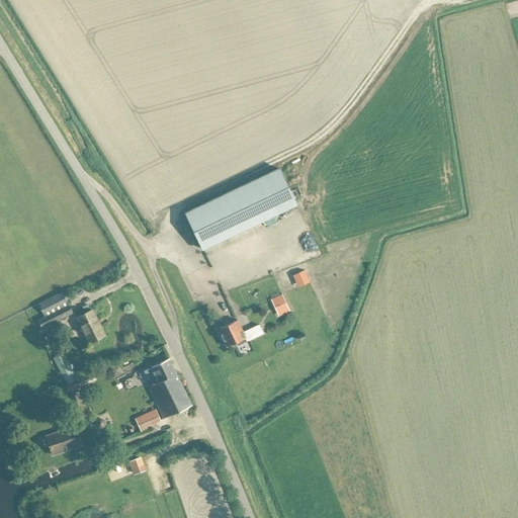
[(278,168),(186,212),(203,249),(295,205),(278,168)]
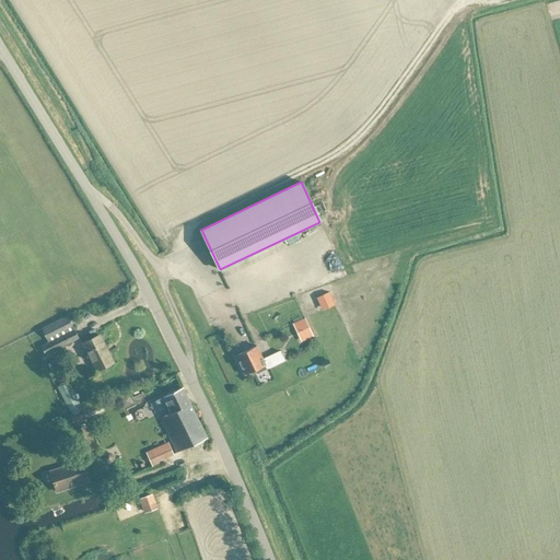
[(68,315),(42,328),(49,342),(42,346),(46,354),(79,338),(68,315)]
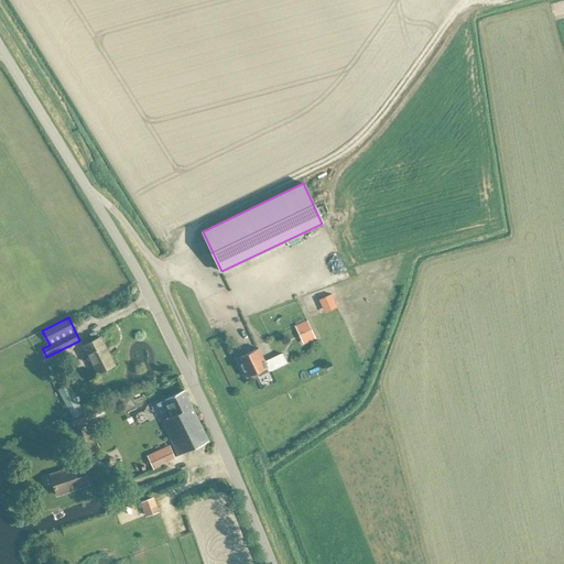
[(299,336),(311,331),(306,322),(294,326),(299,336)]
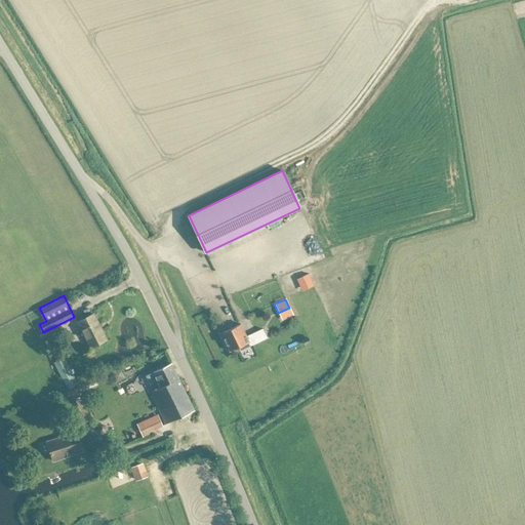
[(93,314),(84,319),(78,322),(90,348),(107,339),(93,314)]
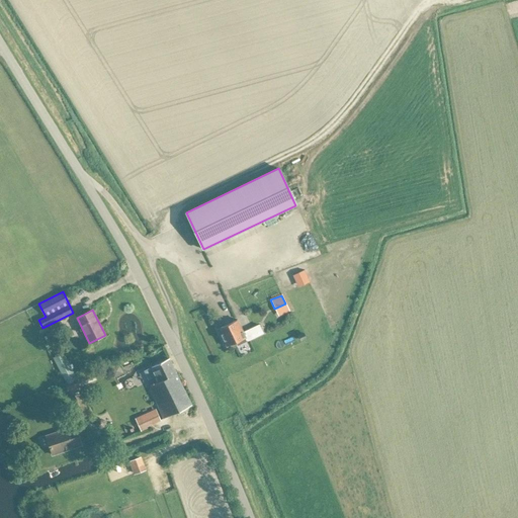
[(237,320),(227,325),(218,329),(227,347),(245,338),(247,341),(263,333),(259,325),(243,332),(237,320)]
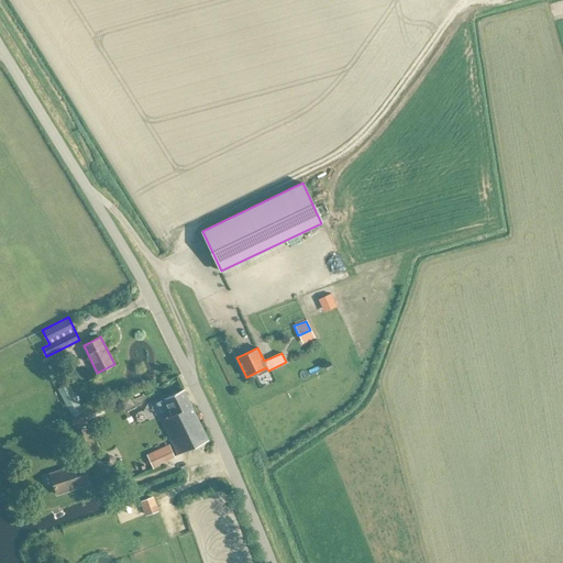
[(67,384),(57,388),(73,417),(83,412),(67,384)]
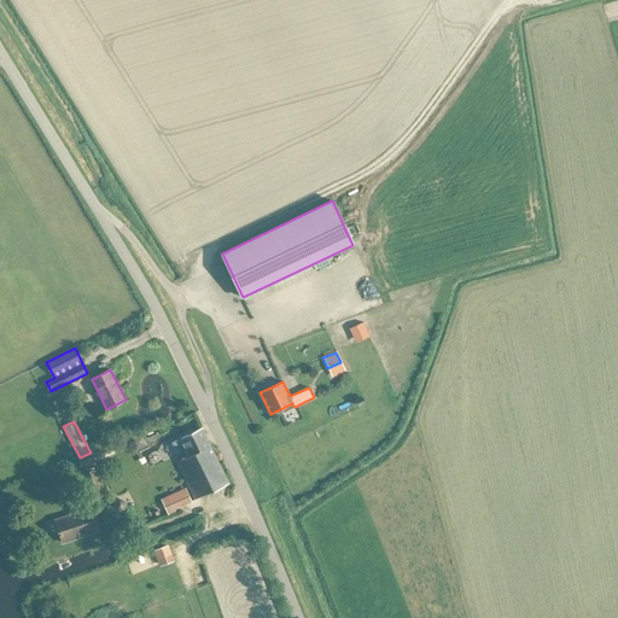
[(181,437),(172,442),(176,453),(186,448),(188,455),(178,460),(191,487),(196,497),(217,489),(222,487),(228,483),(202,427),(191,433),(181,437)]
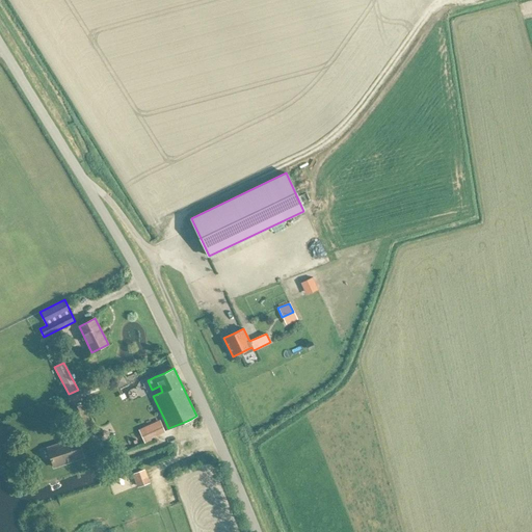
[(121,382),(114,386),(117,393),(124,390),(121,382)]
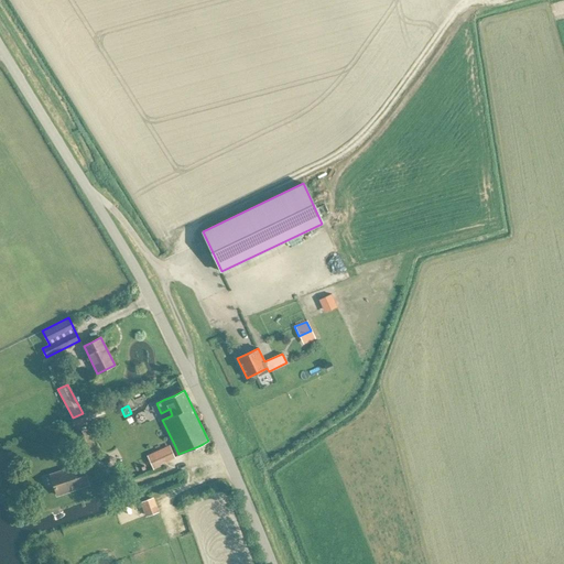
[(102,408),(91,411),(71,420),(73,425),(106,413),(102,408)]
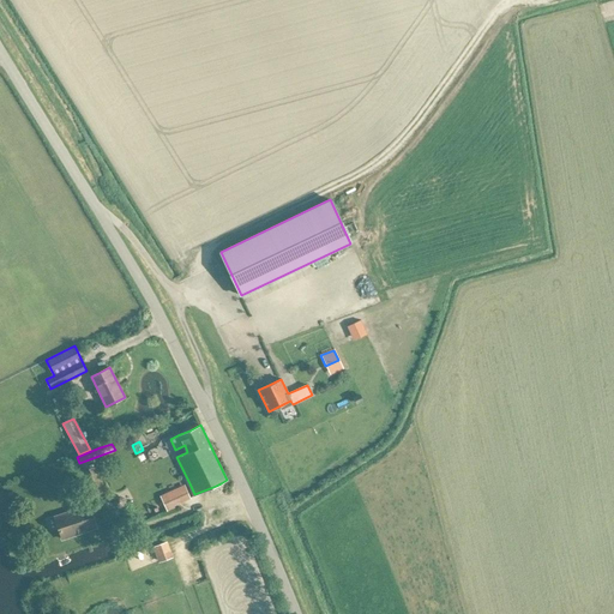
[(61,473),(37,481),(41,492),(65,483),(61,473)]
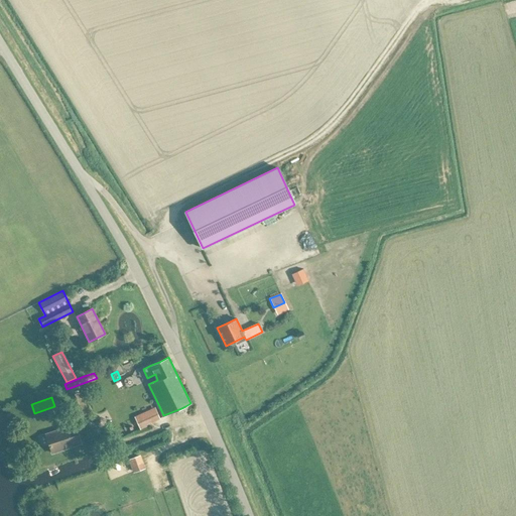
[(20,412),(22,418),(32,415),(30,409),(20,412)]
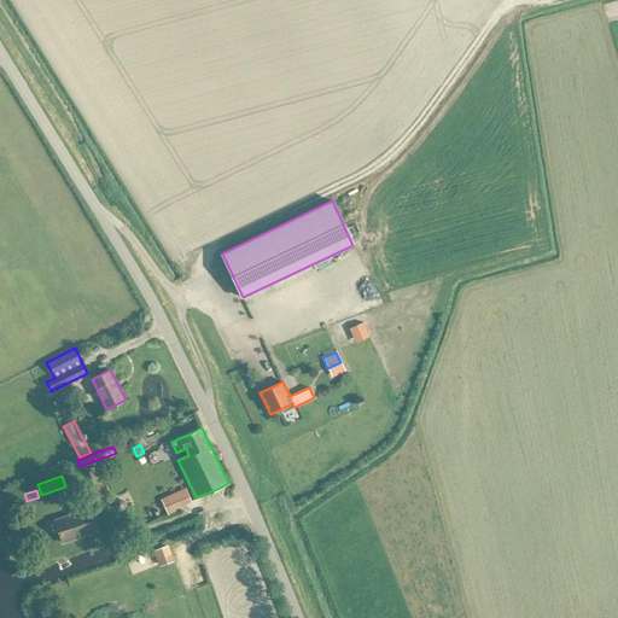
[(88,509),(77,513),(56,520),(59,531),(63,543),(97,531),(88,509)]
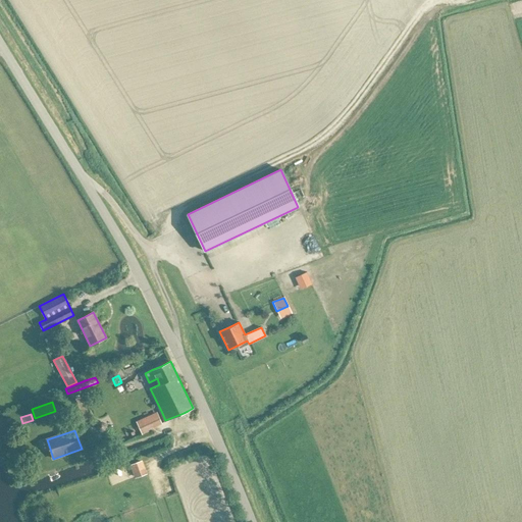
[(140,467),(127,473),(133,484),(145,479),(140,467)]
